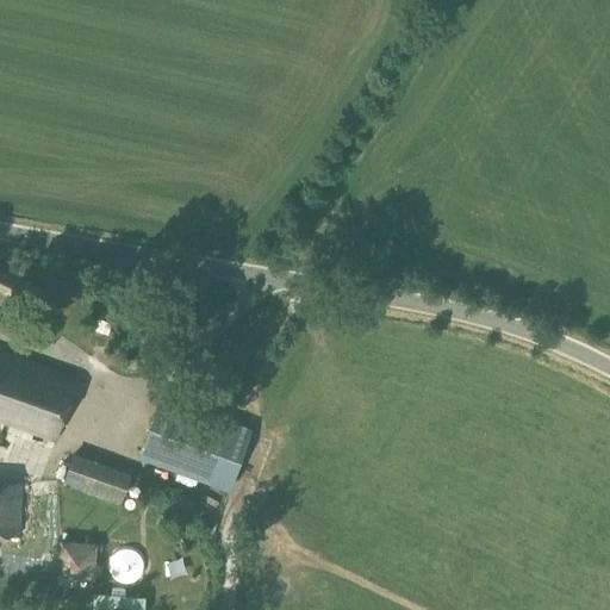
[(0,271),(0,293),(30,307),(38,290),(0,271)]
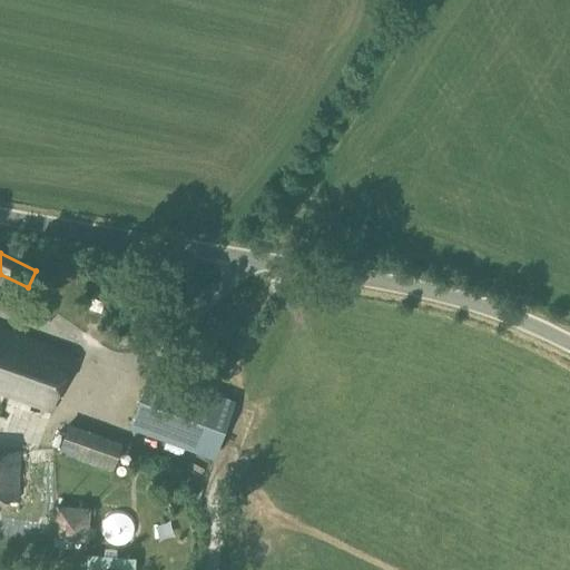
[(0,325),(0,394),(51,413),(74,352),(0,325)]
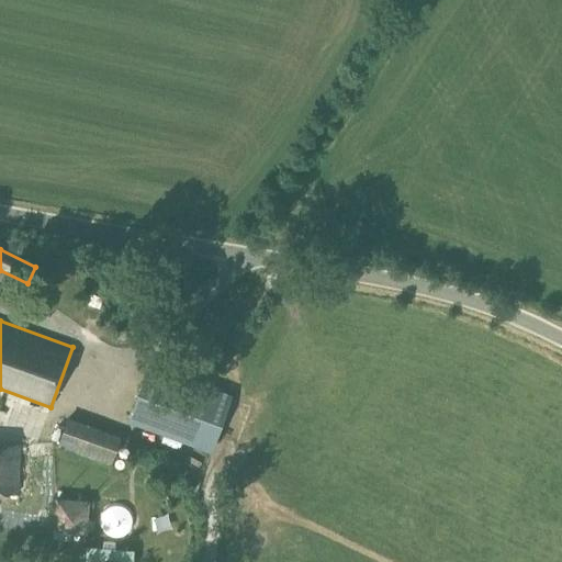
[(212,452),(234,395),(149,364),(128,422),(212,452)]
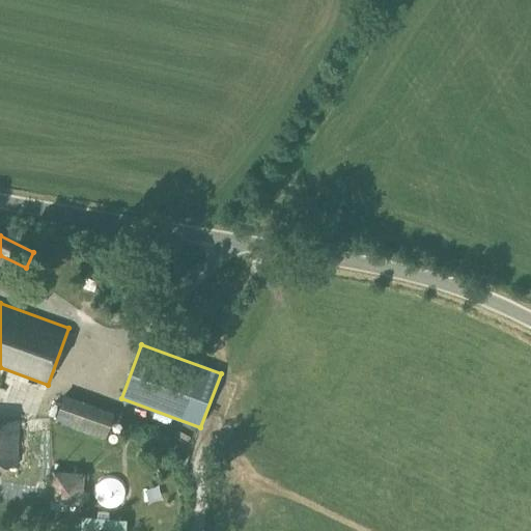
[(113,413),(64,396),(55,423),(105,440),(113,413)]
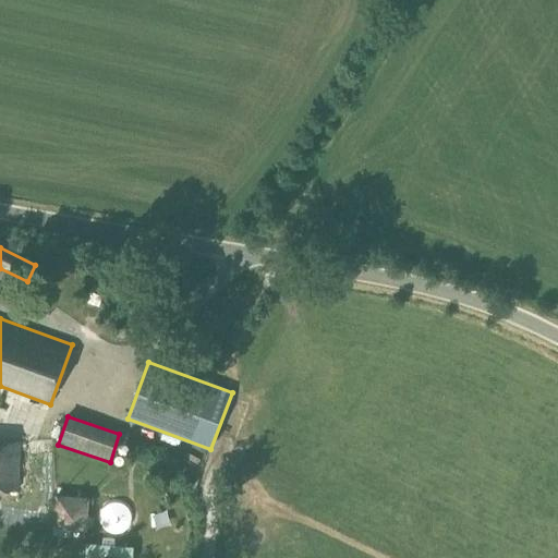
[(0,440),(0,489),(19,490),(22,443),(0,440)]
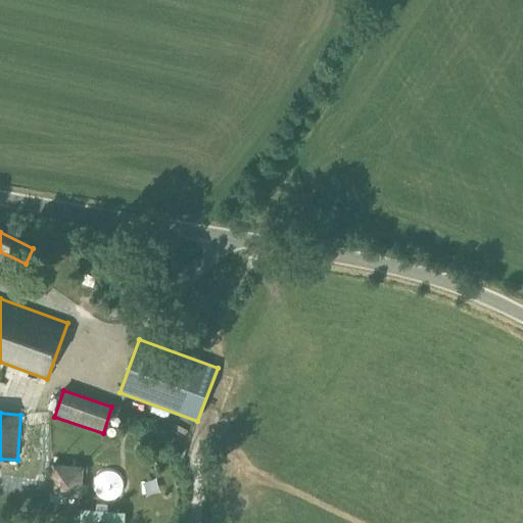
[(85,460),(47,459),(43,491),(79,493),(85,460)]
